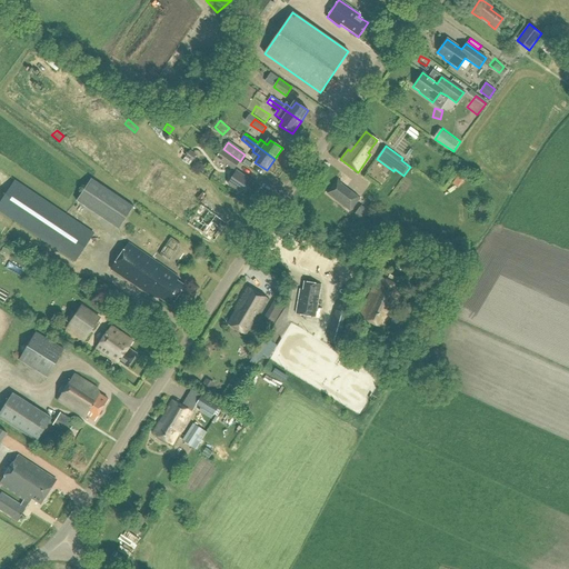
[(186,157),(192,161),(197,155),(189,150),(186,157)]
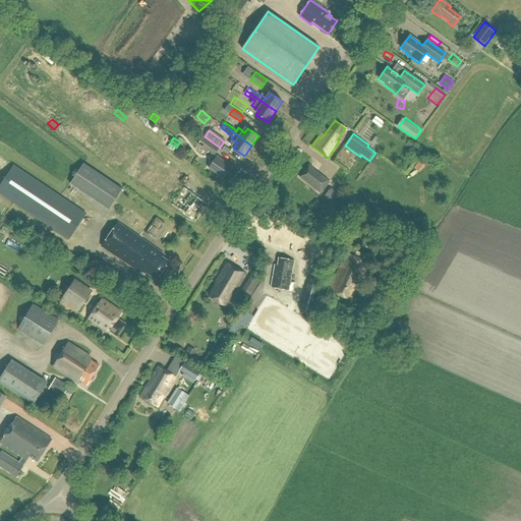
[(220,148),(209,140),(205,149),(215,155),(220,148)]
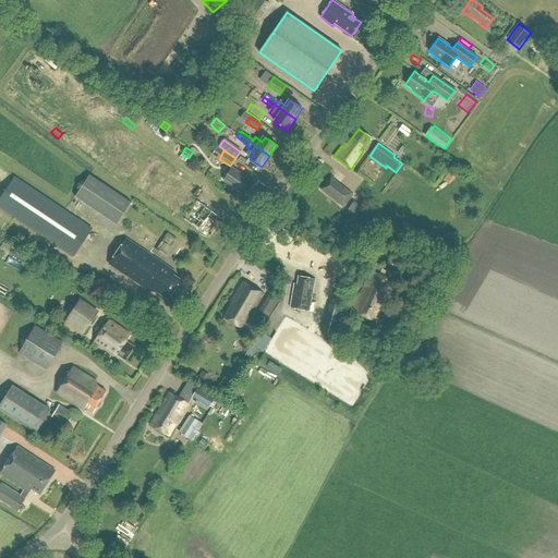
[(240,190),(247,178),(231,167),(223,179),(240,190)]
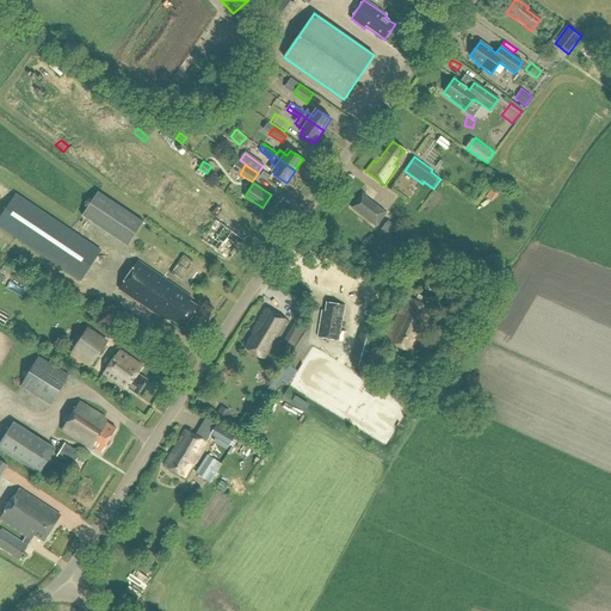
[(232,261),(245,241),(216,222),(223,213),(189,190),(170,220),(232,261)]
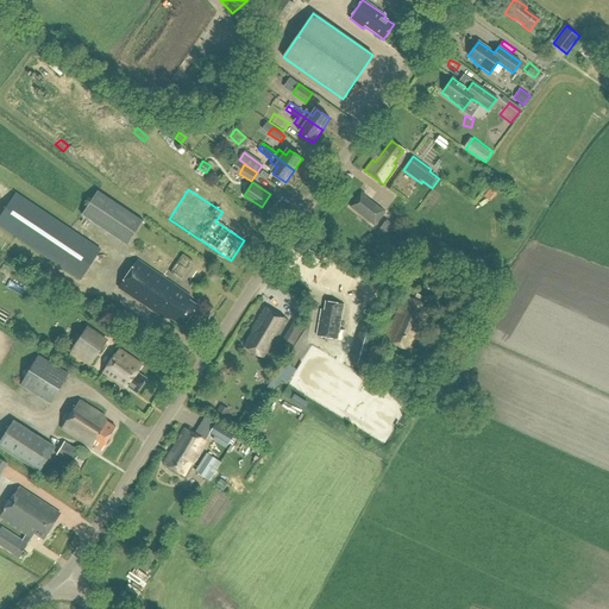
[(99,190),(82,215),(127,245),(144,221),(99,190)]
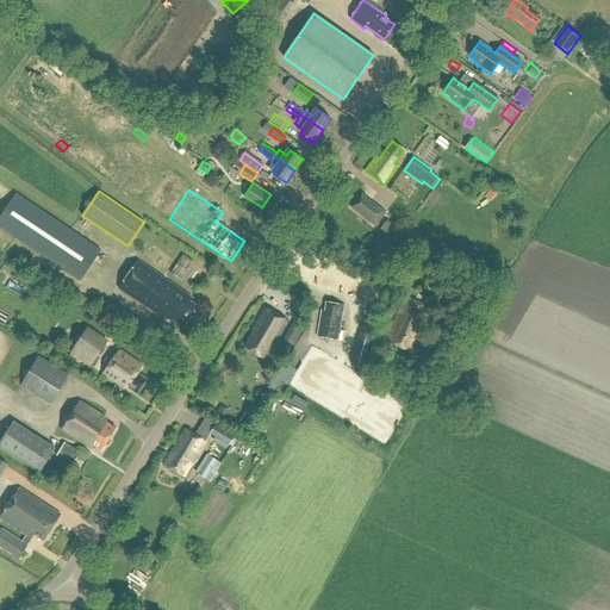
[(17,193),(0,218),(0,225),(81,280),(101,250),(17,193)]
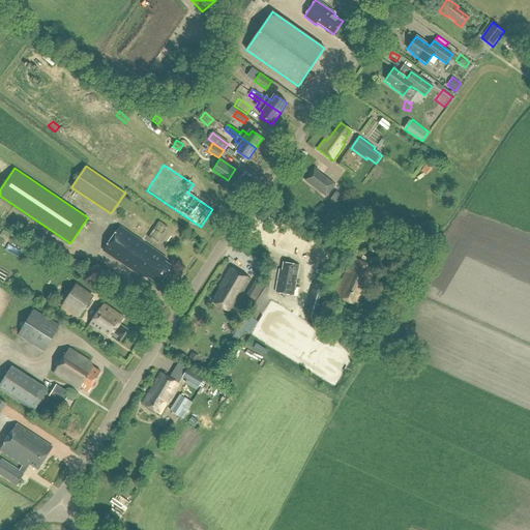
[(304,180),(327,198),(336,185),(314,168),(304,180)]
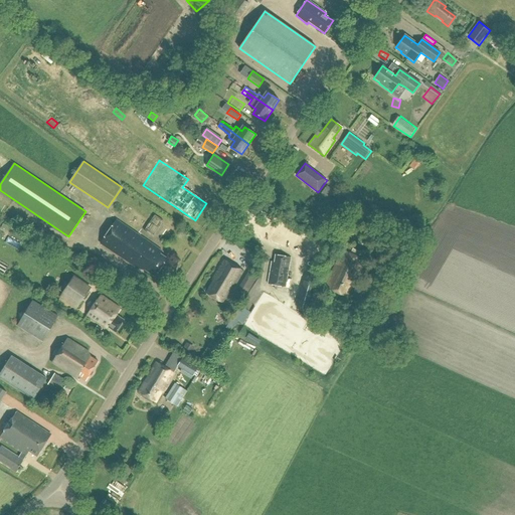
[(321,194),(328,200),(335,191),(327,186),(321,194)]
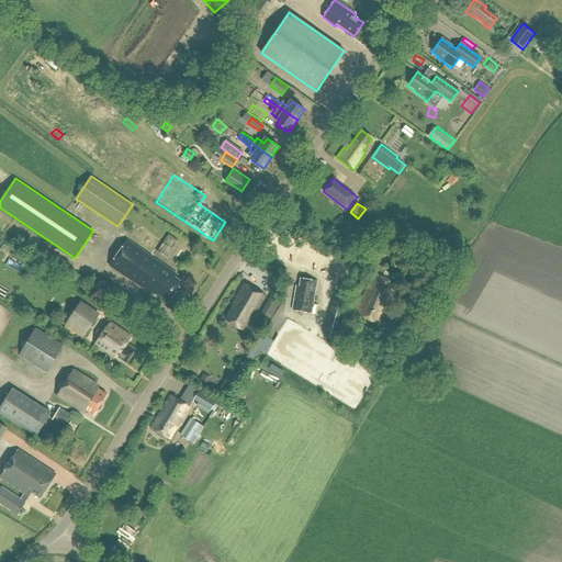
[(179,240),(169,234),(157,253),(167,259),(179,240)]
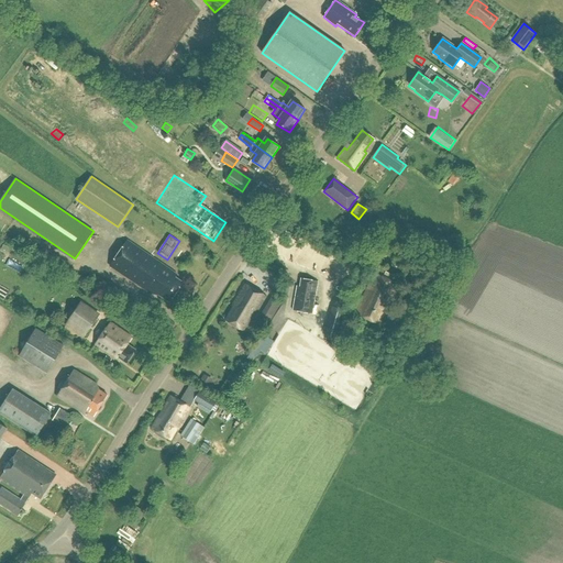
[(169,304),(184,284),(176,278),(178,275),(130,241),(111,267),(151,296),(159,297),(169,304)]
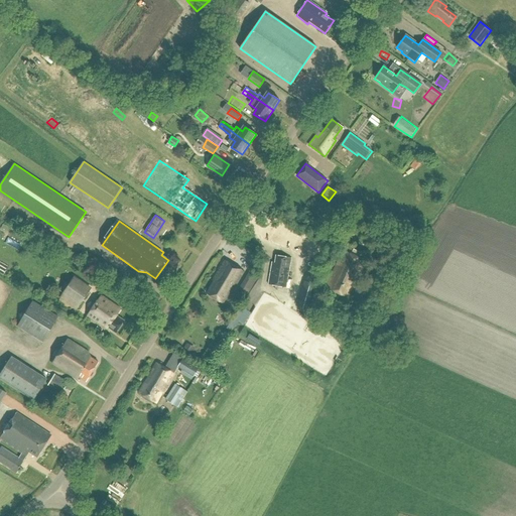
[(356,246),(345,240),(341,247),(353,253),(356,246)]
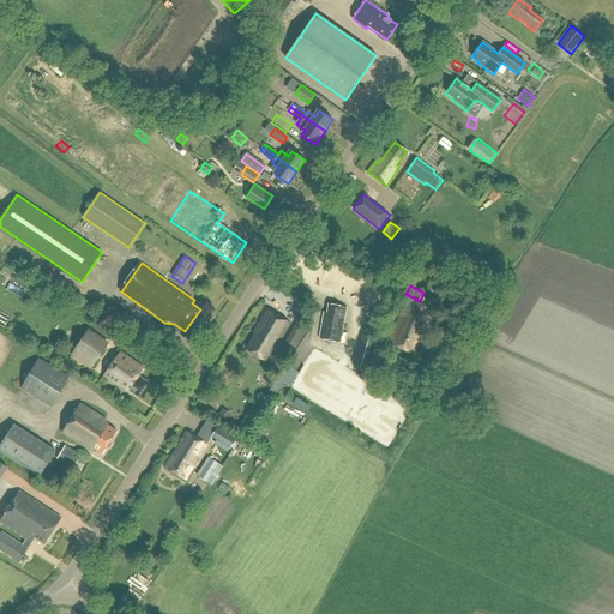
[(385,341),(393,345),(411,354),(417,343),(420,343),(429,323),(435,325),(440,317),(435,313),(435,312),(409,298),(393,329),(392,327),(385,341)]
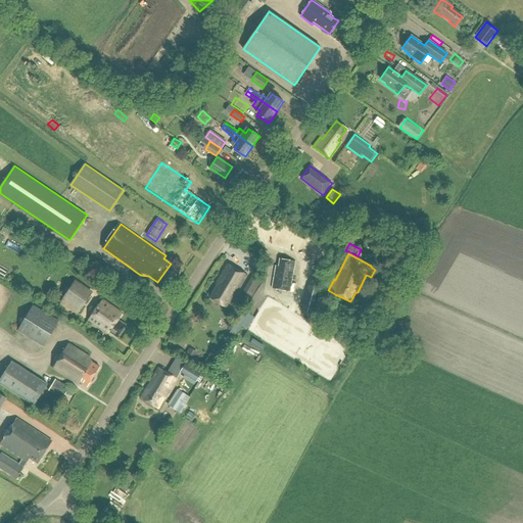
[(289,290),(294,262),(280,258),(277,276),(274,276),(273,287),(289,290)]
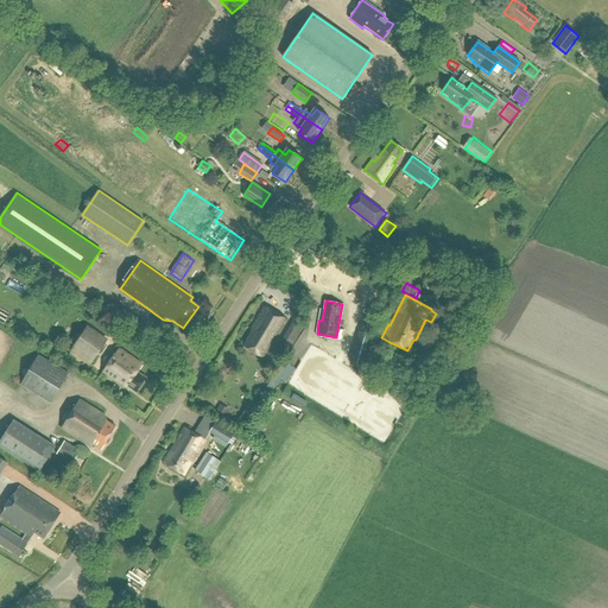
[(273,342),(286,321),(264,306),(252,325),(254,328),(244,346),(261,358),(271,342),(273,342)]
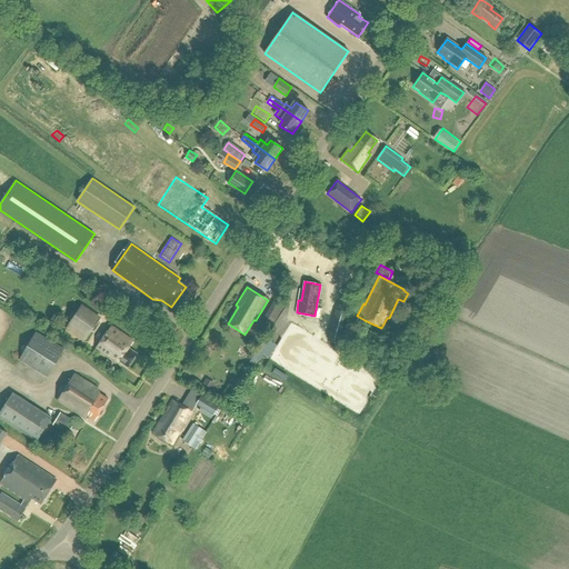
[(275,300),(265,317),(273,322),(283,306),(275,300)]
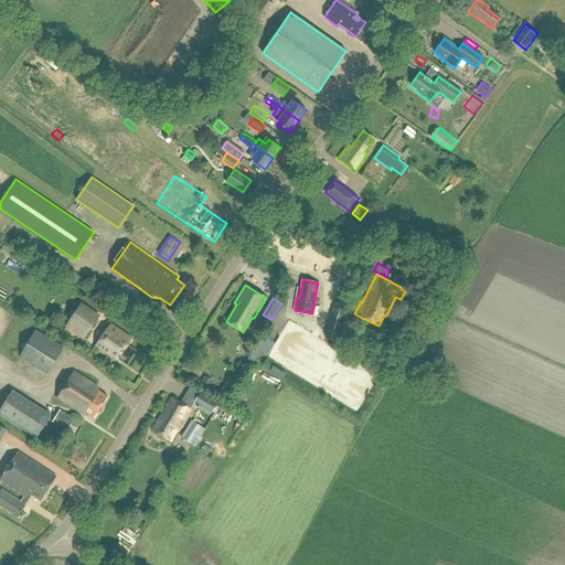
[(81,305),(66,326),(85,338),(99,316),(81,305)]
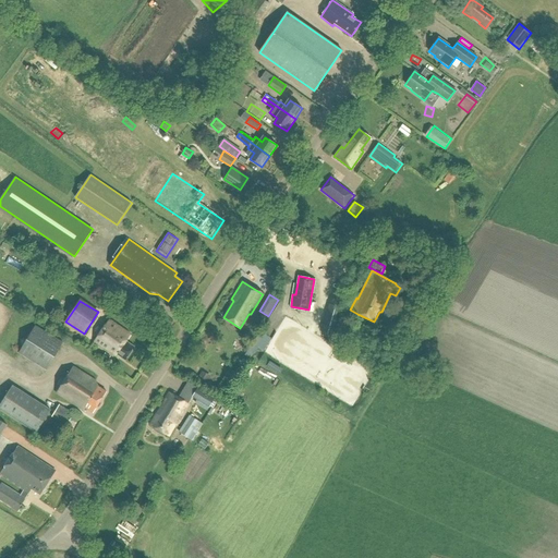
[(126,360),(134,347),(126,342),(131,336),(109,320),(95,342),(117,356),(119,354),(126,360)]
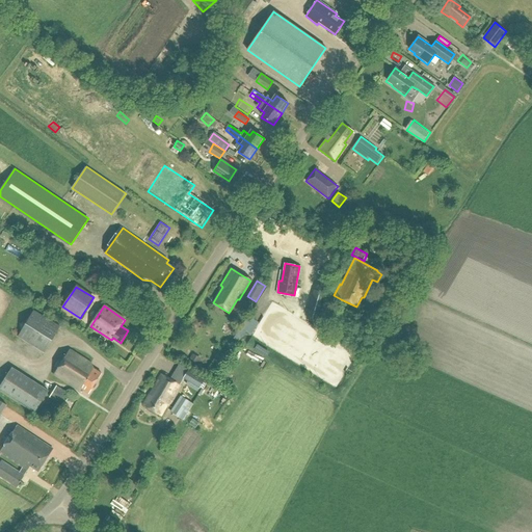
[(34,311),(19,337),(45,353),(60,327),(34,311)]
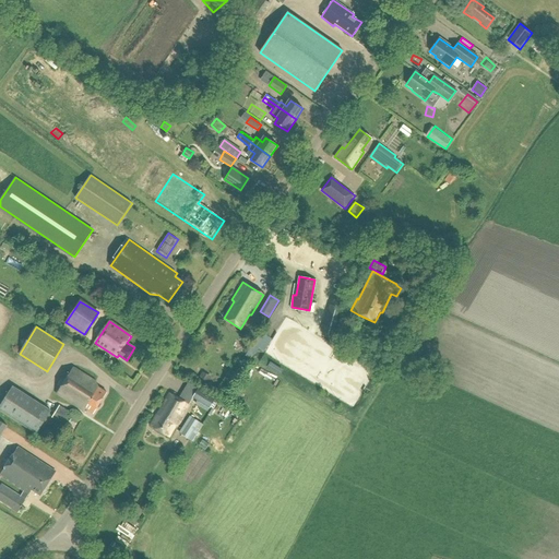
[(94,414),(107,394),(98,389),(99,385),(74,369),(57,394),(84,412),(85,408),(94,414)]
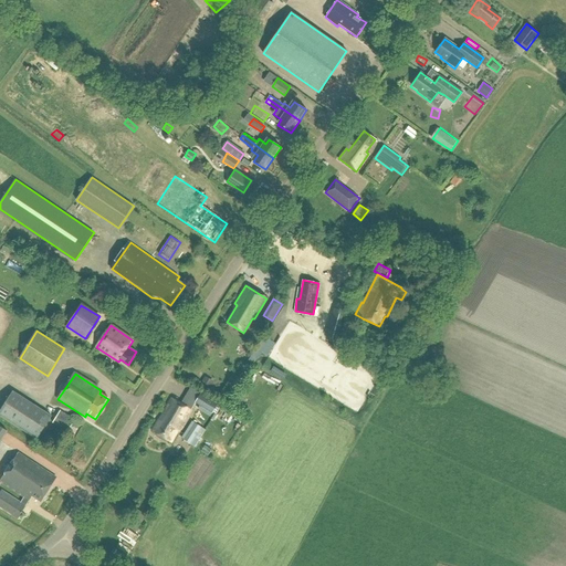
[(205,377),(201,384),(209,389),(213,381),(205,377)]
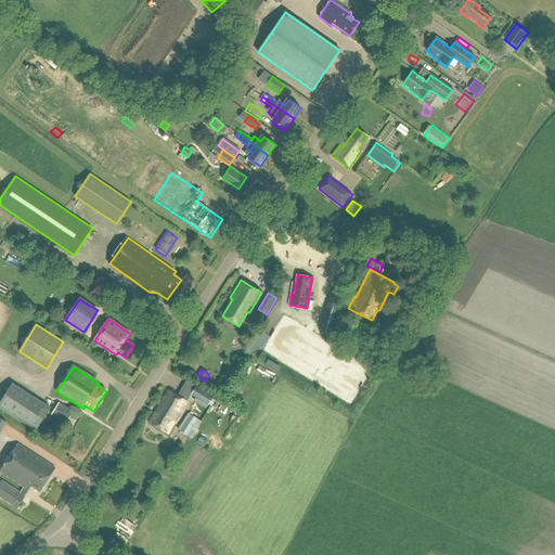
[(13,384),(0,402),(0,407),(36,430),(51,408),(13,384)]
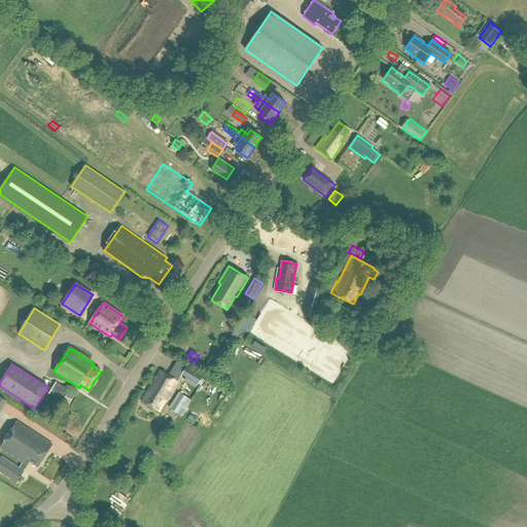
[(181,375),(182,376),(198,385),(204,376),(187,365),(186,366),(181,375)]
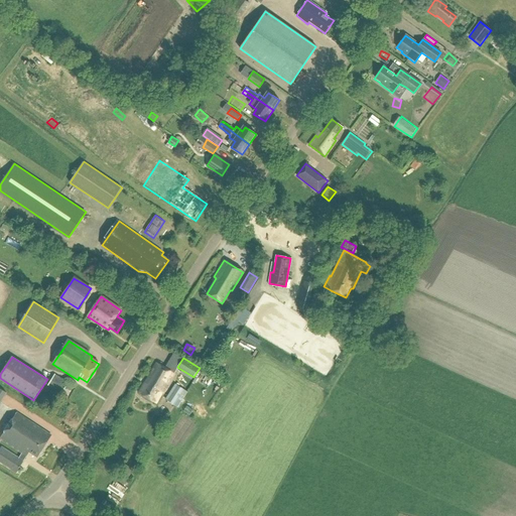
[(138,393),(156,404),(174,373),(156,363),(138,393)]
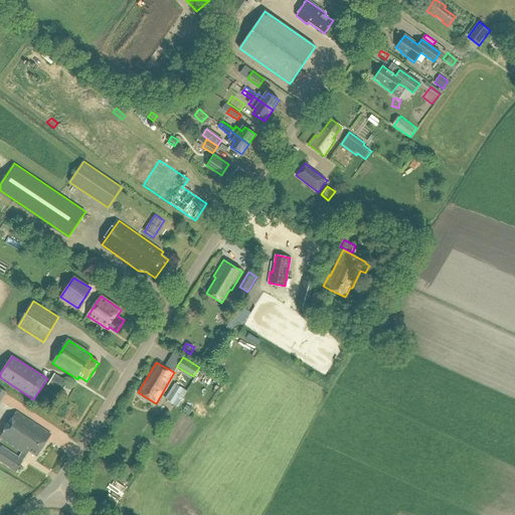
[(55,373),(48,384),(61,393),(68,381),(55,373)]
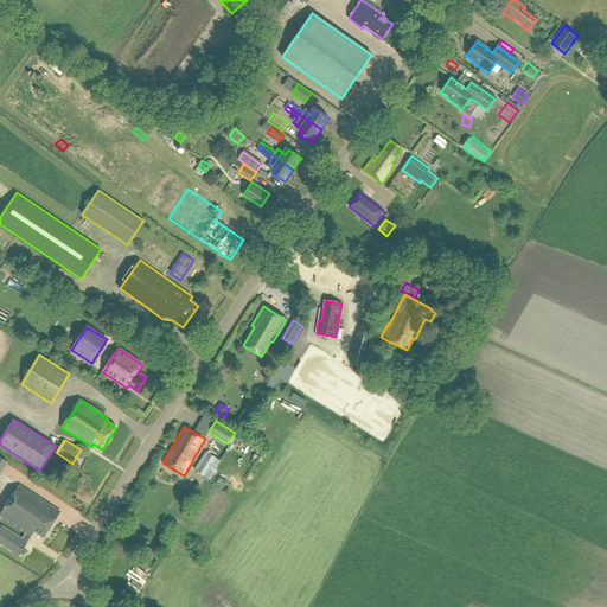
[(211,466),(216,458),(209,453),(197,472),(224,489),(230,478),(211,466)]
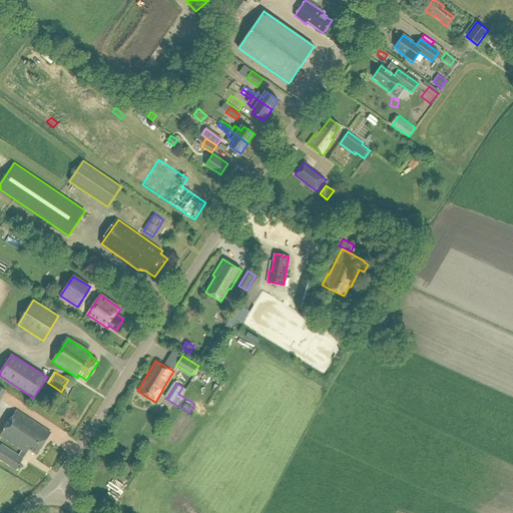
[(0,437),(0,438),(21,451),(19,455),(2,444),(0,446),(0,459),(16,470),(26,454),(26,455),(30,450),(37,454),(50,433),(16,412),(0,437)]
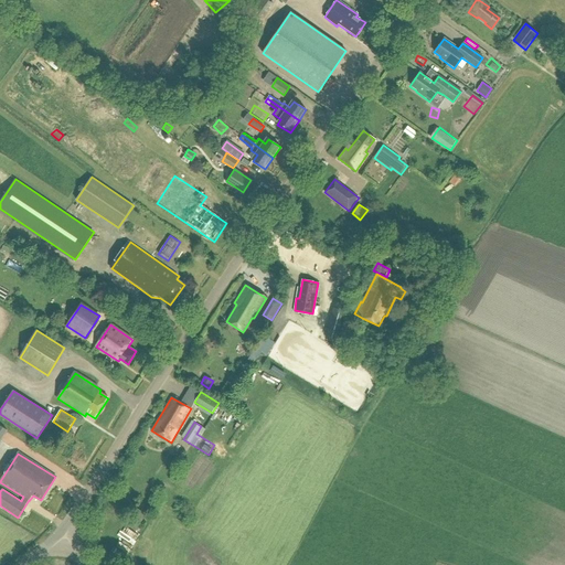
[(126,520),(134,524),(141,508),(134,504),(126,520)]
